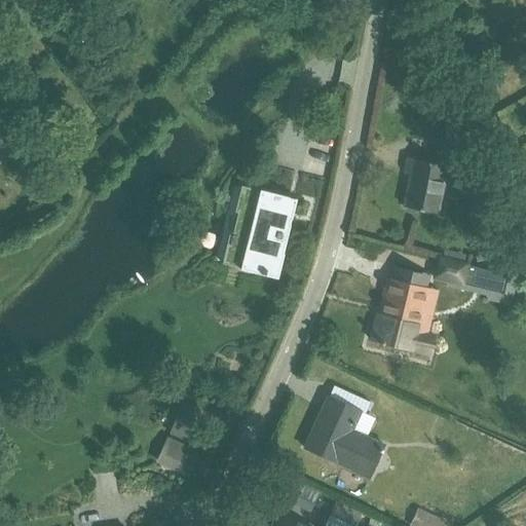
[(407,158),(404,173),(411,174),(405,208),(439,216),(447,181),(450,182),(454,164),(426,158),(425,162),(407,158)]
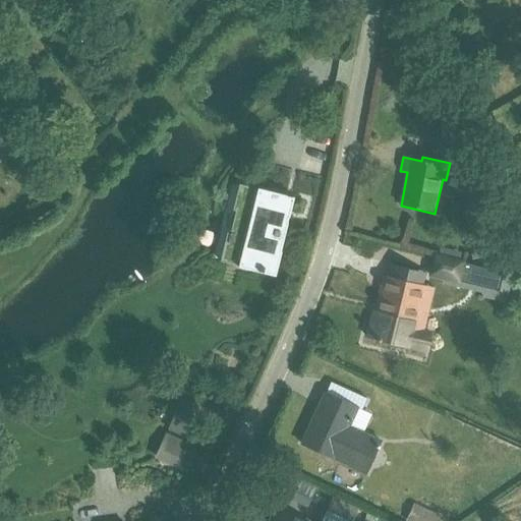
[(239,185),(220,262),(274,276),(289,212),(292,198),(239,185)]
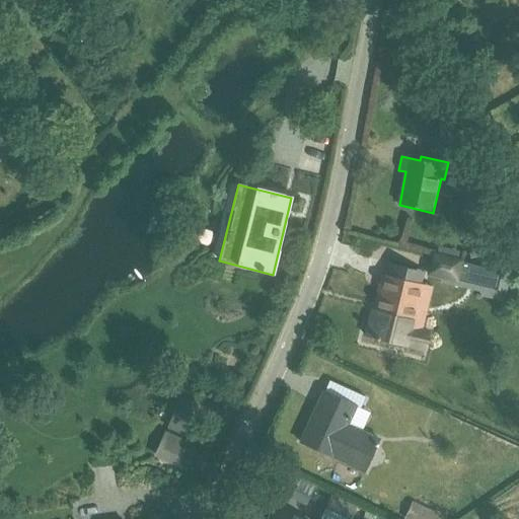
[(486,239),(466,242),(470,260),(489,256),(486,239)]
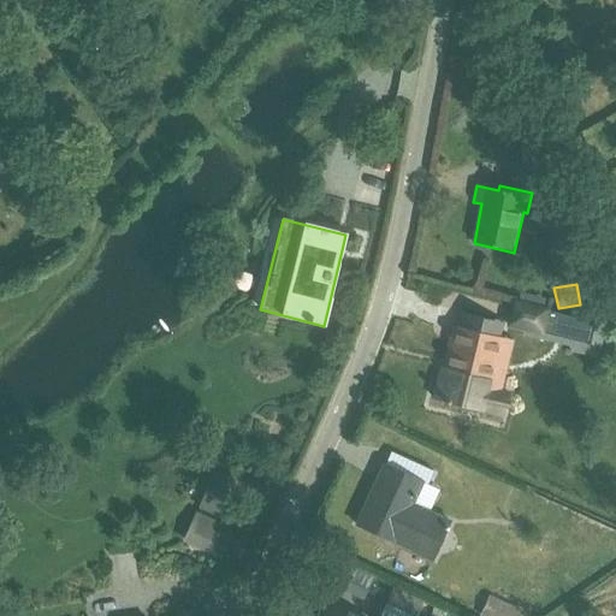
[(521,292),(519,303),(546,311),(549,300),(521,292)]
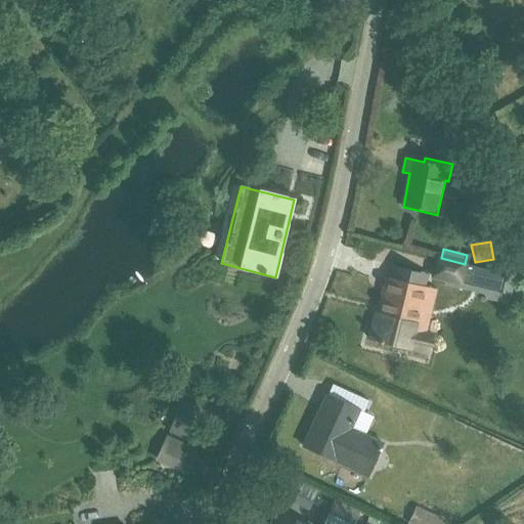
[(438,257),(433,277),(469,286),(473,267),(464,265),(465,264),(441,258),(438,257)]
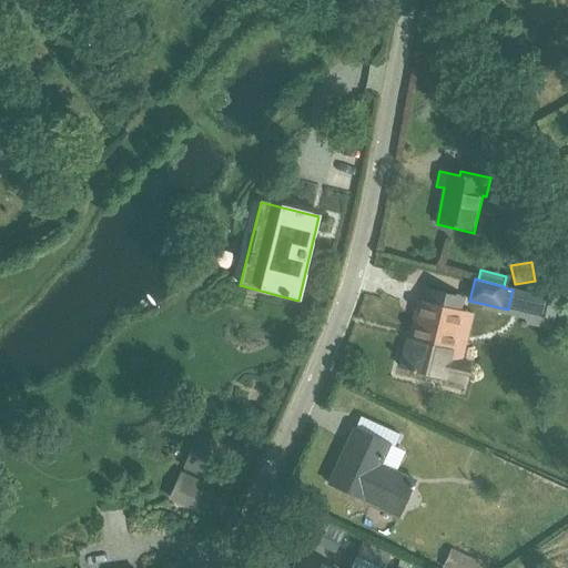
[(425,290),(422,303),(460,312),(464,298),(425,290)]
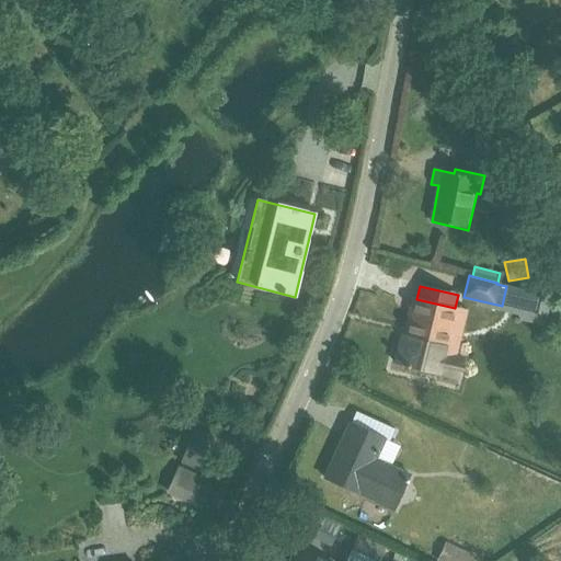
[(402,336),(396,364),(461,380),(467,357),(457,355),(468,311),(455,308),(416,299),(407,338),(402,336)]
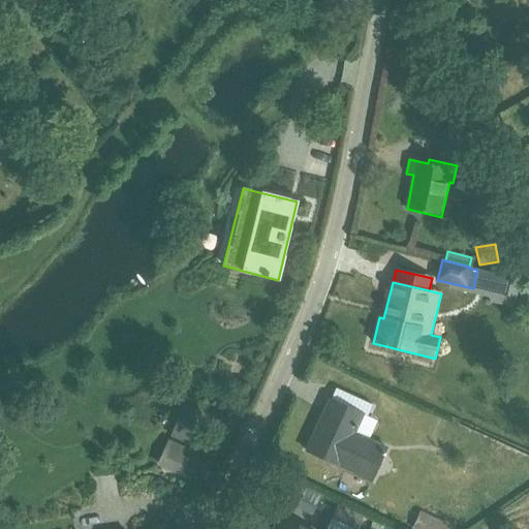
[(336,387),(330,400),(365,415),(370,403),(336,387)]
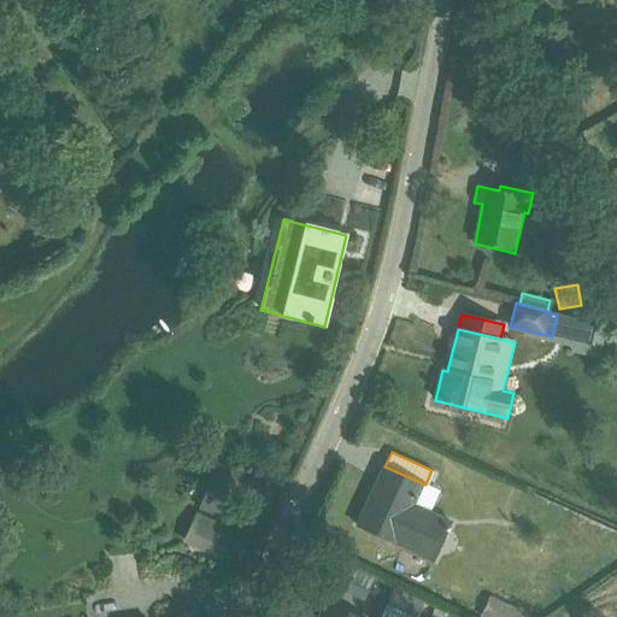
[(385,466),(357,527),(434,562),(452,522),(416,505),(425,485),(385,466)]
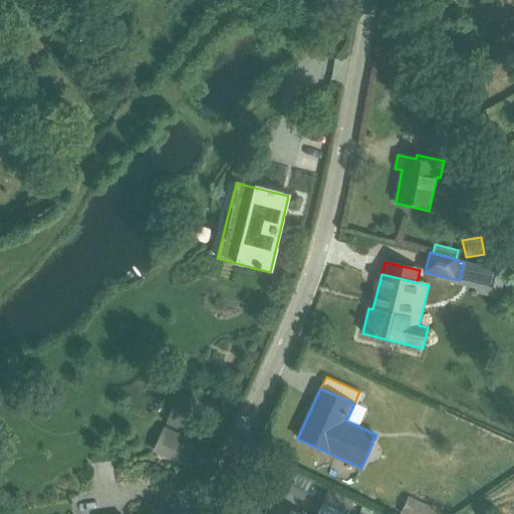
[(180,394),(165,424),(184,434),(199,403),(180,394)]
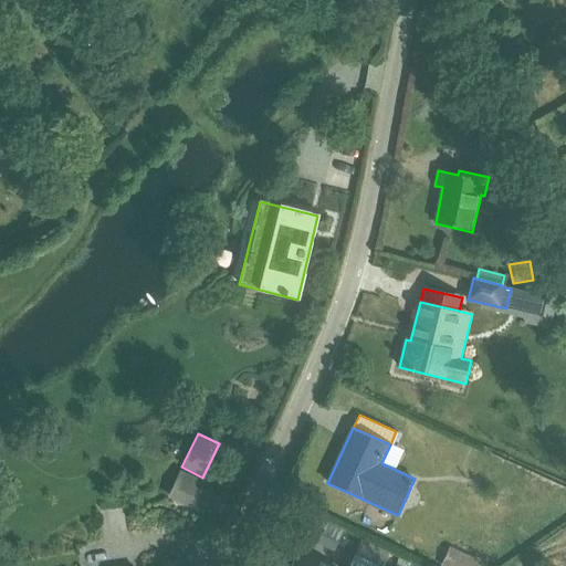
[(180,470),(168,496),(203,513),(216,486),(180,470)]
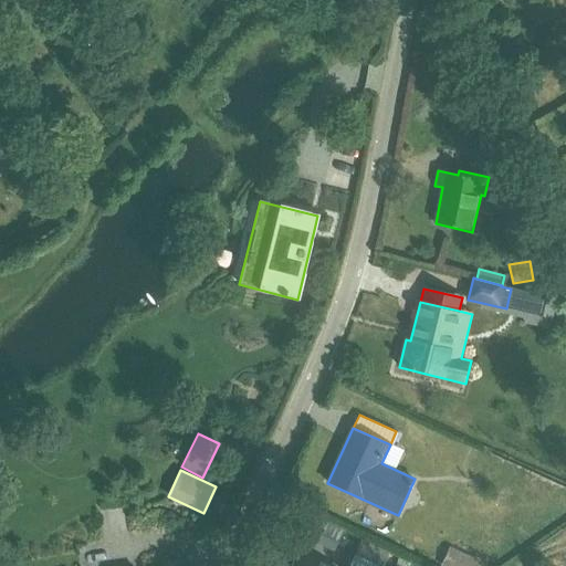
[(322,520),(312,544),(334,554),(345,530),(322,520)]
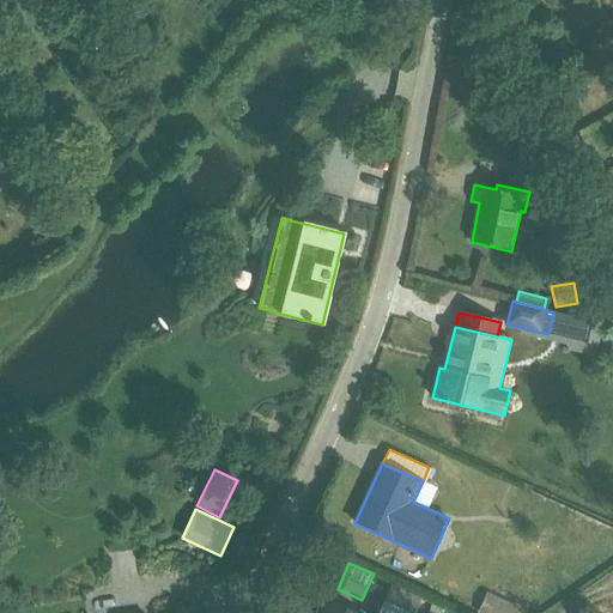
[(392,586),(378,612),(416,612),(423,600),(392,586)]
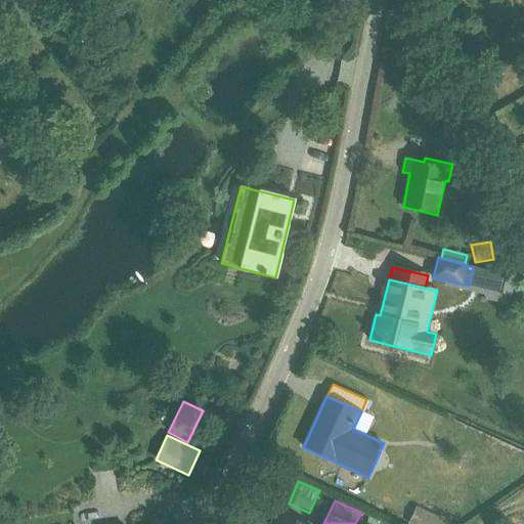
[(416,510),(408,523),(444,523),(445,522),(416,510)]
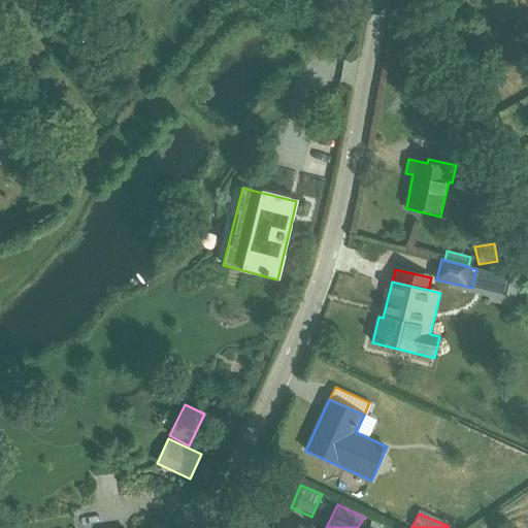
[(275,527),(281,517),(277,515),(271,527),(275,527)]
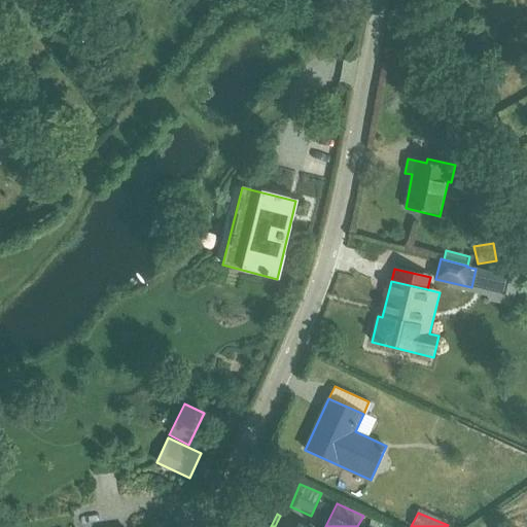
[(305,526),(280,516),(275,526),(305,526)]
